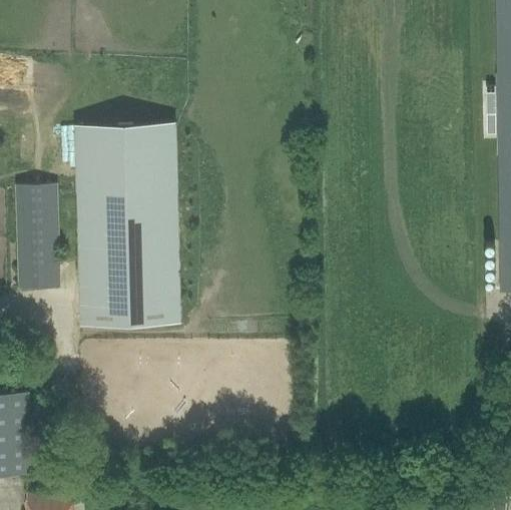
[(79,327),(181,324),(175,124),(73,127),(79,327)]
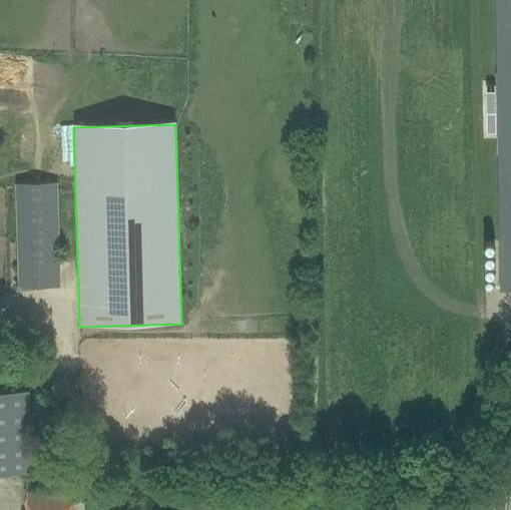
[(0,230),(16,230),(17,290),(57,290),(56,186),(14,187),(15,218),(0,218),(0,230)]
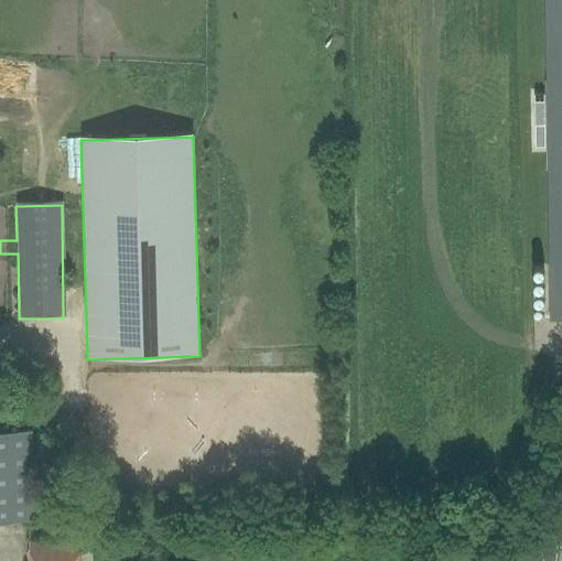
[(0,524),(32,524),(31,434),(0,434),(0,524)]
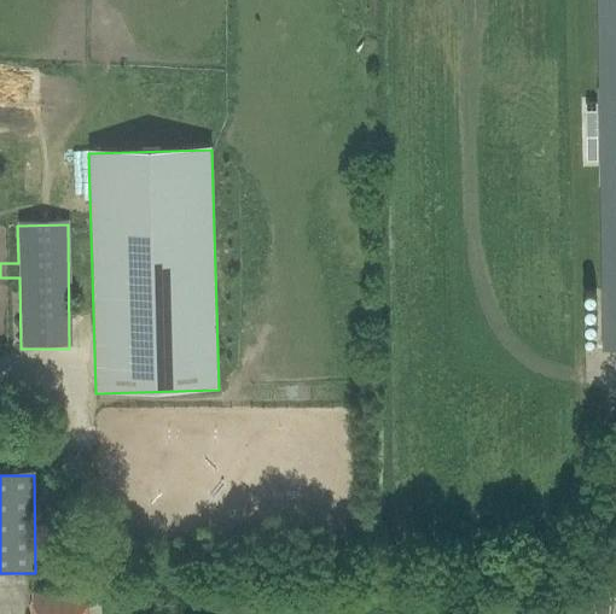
[(99,613),(99,604),(86,604),(86,595),(32,597),(32,613),(99,613)]
